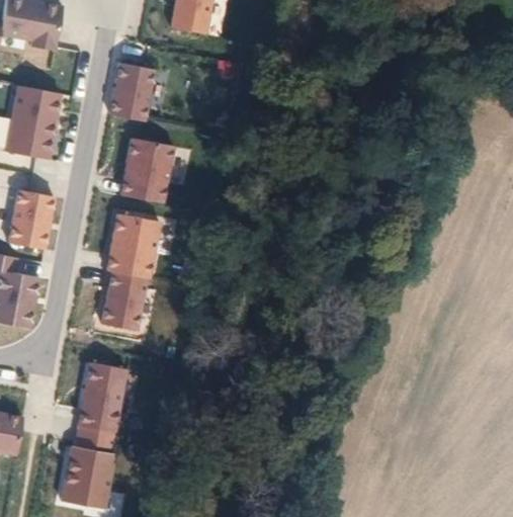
[(58,46),(65,5),(37,0),(7,0),(4,19),(0,18),(0,48),(3,33),(34,39),(33,45),(57,50),(58,46)]
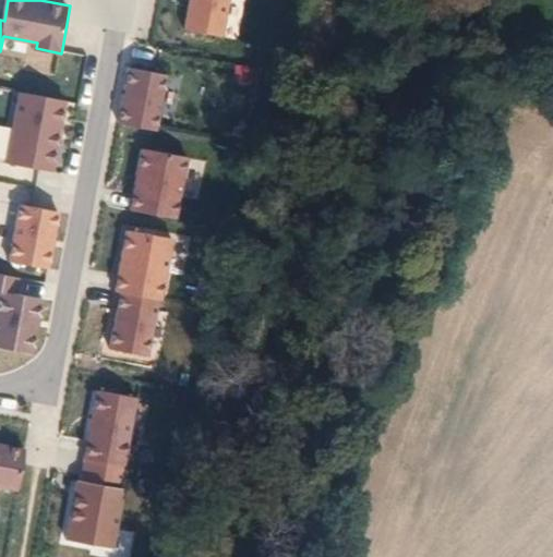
[(191,0),(187,28),(224,35),(230,0),(191,0)]
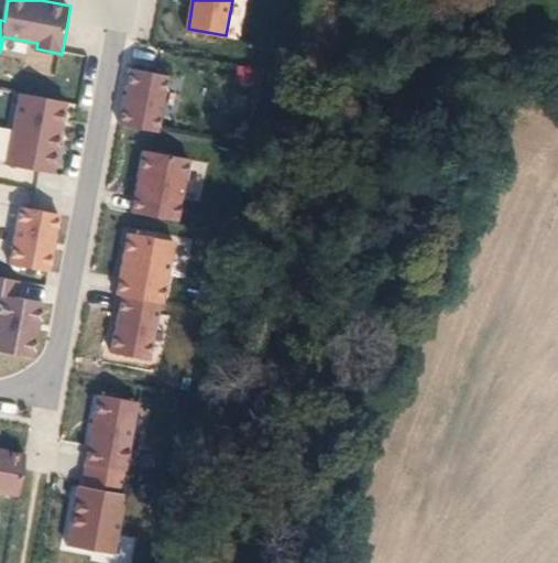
[(261,69),(241,65),(238,80),(259,84),(261,69)]
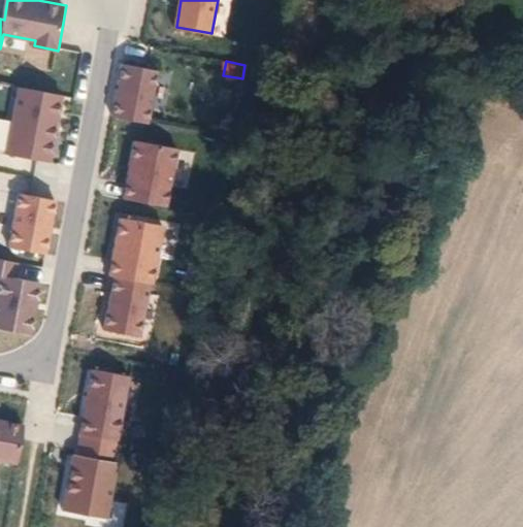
[(159,70),(124,64),(113,117),(149,123),(159,70)]
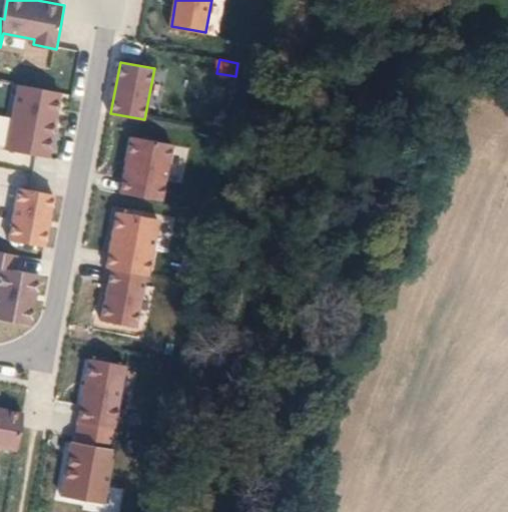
[(20,84),(8,148),(40,155),(49,157),(61,91),(20,84)]
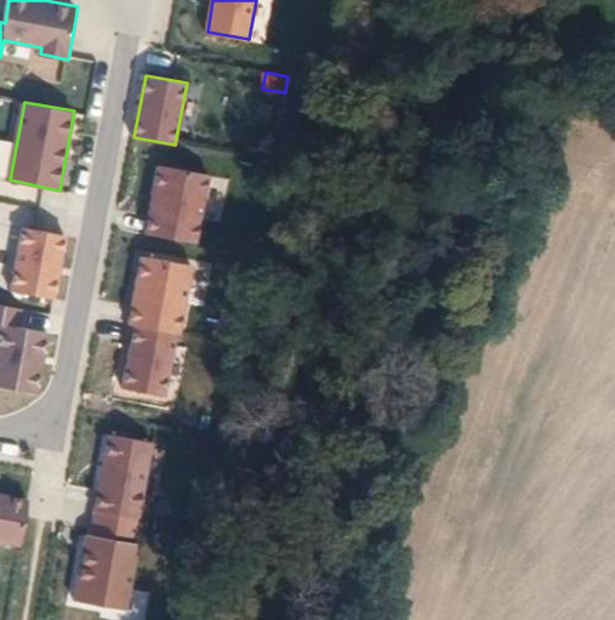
[(210,174),(160,165),(147,233),(197,243),(210,174)]
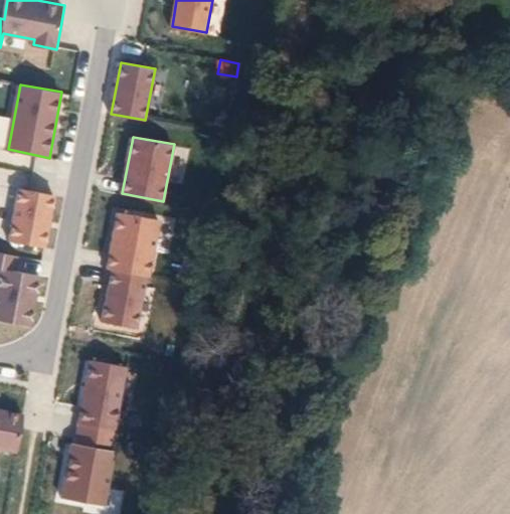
[(45,247),(55,195),(33,191),(19,188),(9,240),(45,247)]
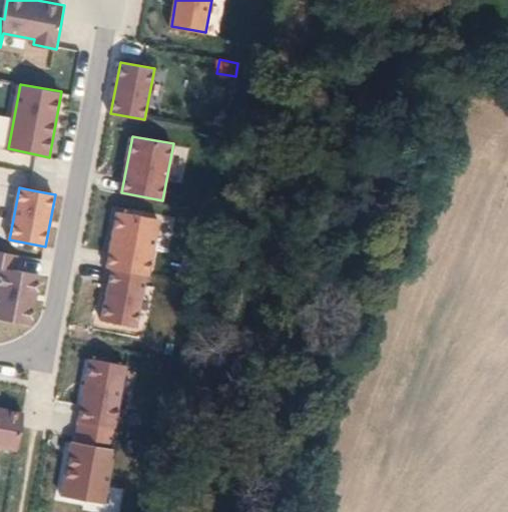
[(146,276),(149,276),(159,219),(118,211),(107,268),(111,269),(146,276)]
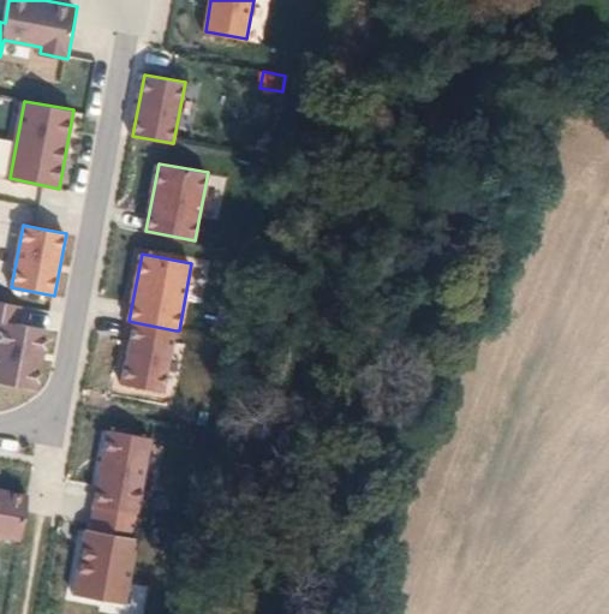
[(22,305),(0,300),(0,321),(1,322),(0,325),(0,382),(37,389),(48,329),(19,323),(22,305)]
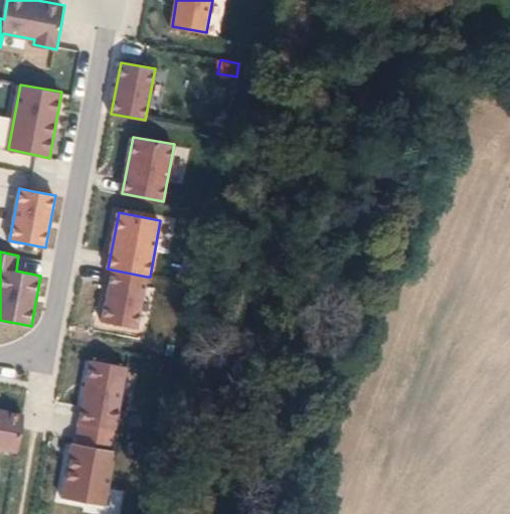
[(147,277),(112,270),(103,321),(138,328),(147,277)]
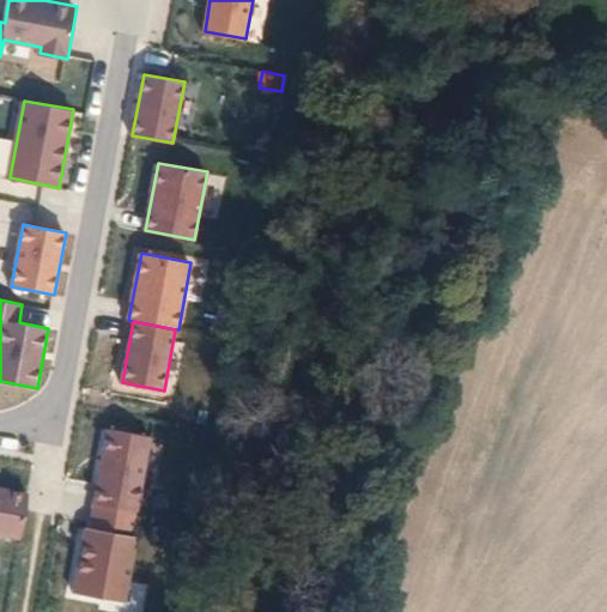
[(151,437),(108,429),(95,504),(138,511),(151,437)]
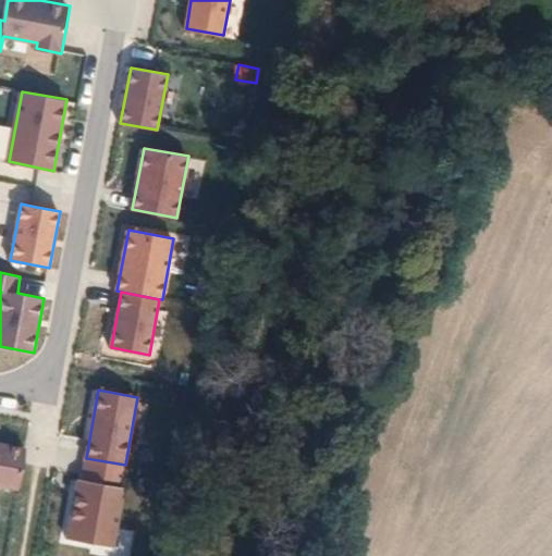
[(25,448),(0,443),(0,485),(19,489),(25,448)]
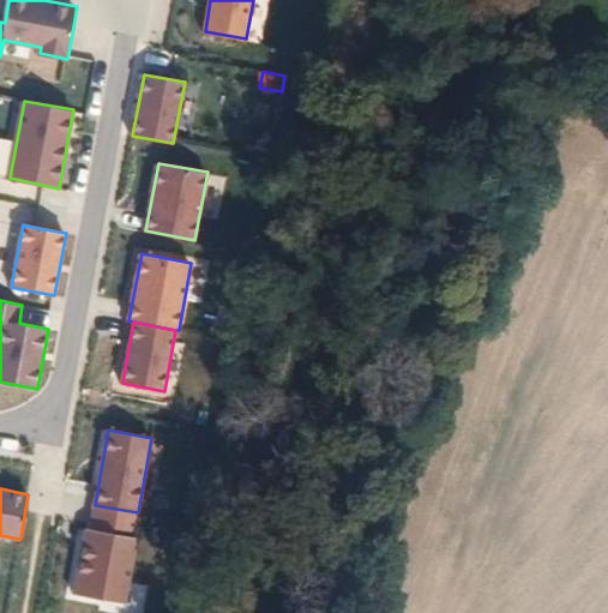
[(95,505),(90,530),(133,539),(138,512),(95,505)]
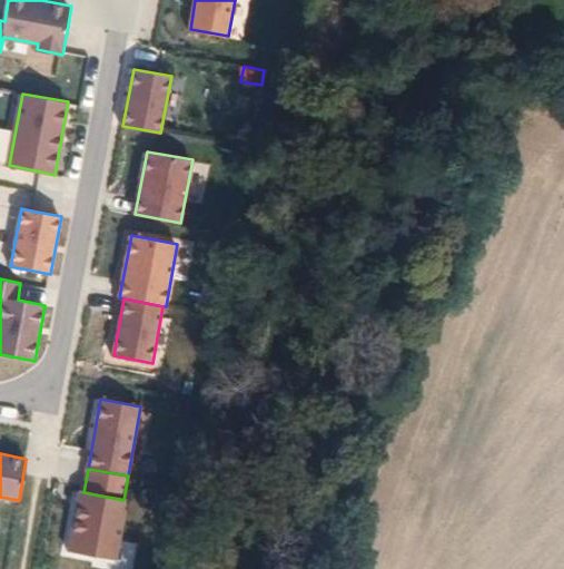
[(83,492),(80,491),(69,551),(116,561),(127,500),(124,500),(83,492)]
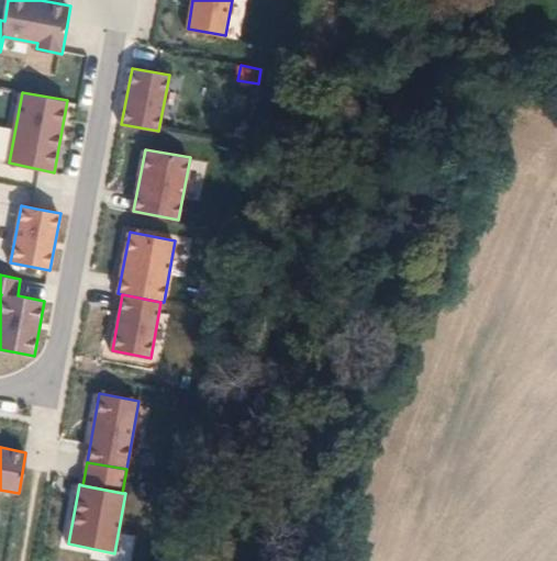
[(133,558),(140,538),(122,533),(115,552),(133,558)]
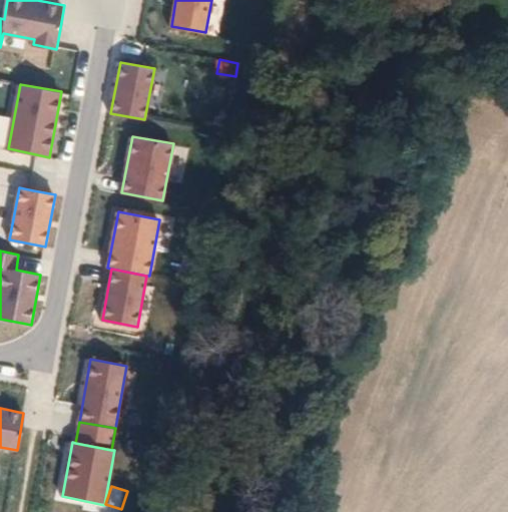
All buildings are outlined.
